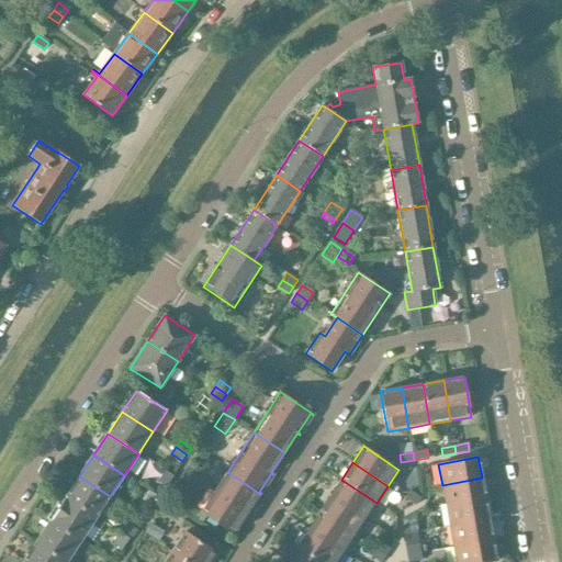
[(200,473),(189,465),(183,473),(194,480),(200,473)]
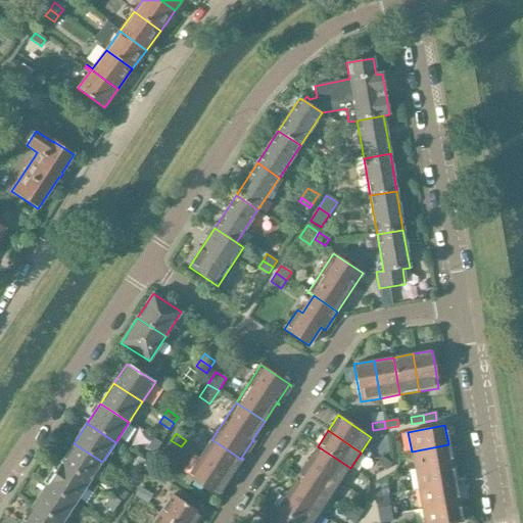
[(148,446),(153,449),(158,442),(153,439),(148,446)]
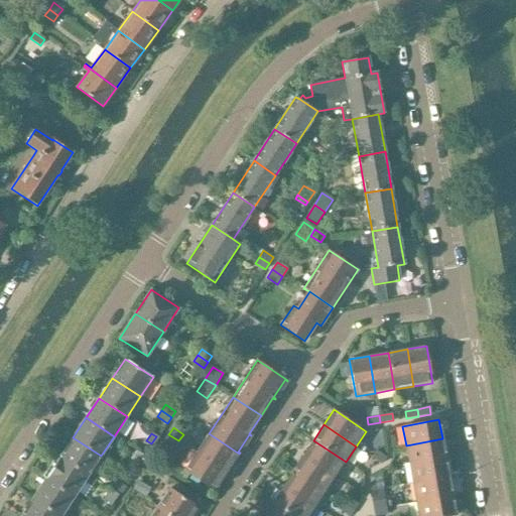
[(239,454),(209,433),(197,453),(227,473),(239,454)]
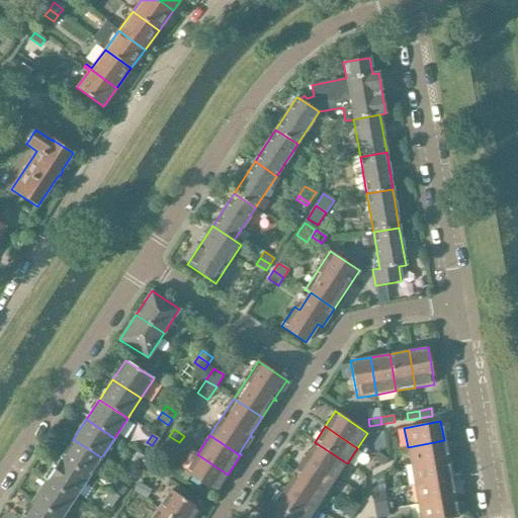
[(179,442),(169,436),(165,441),(176,448),(179,442)]
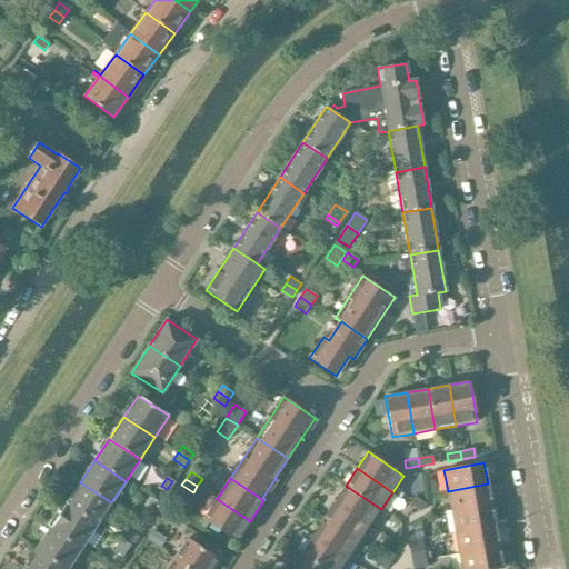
[(98,522),(111,502),(80,482),(67,502),(63,500),(62,502),(97,525),(98,522)]
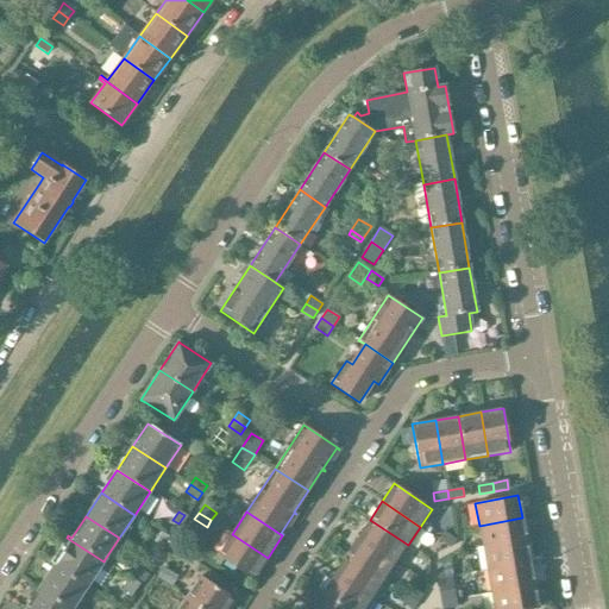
[(522,518),(479,526),(483,548),(526,540),(522,518)]
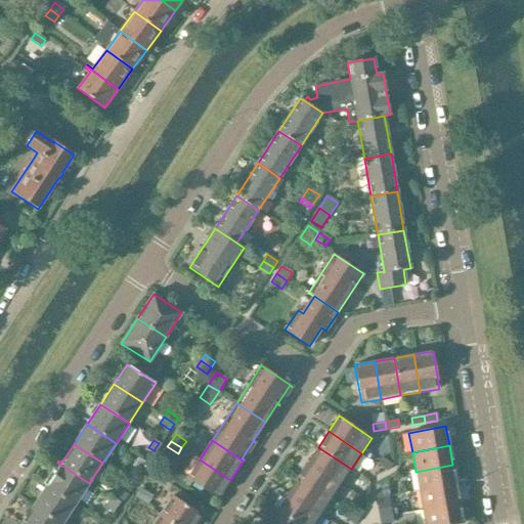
[(318,447),(308,463),(341,484),(351,469),(318,447)]
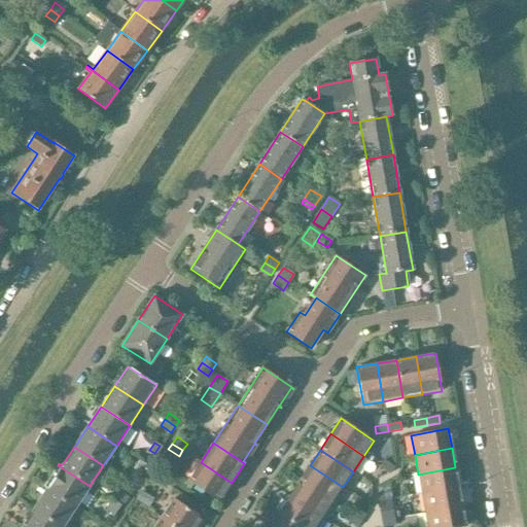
[(384,460),(379,466),(389,473),(394,467),(384,460)]
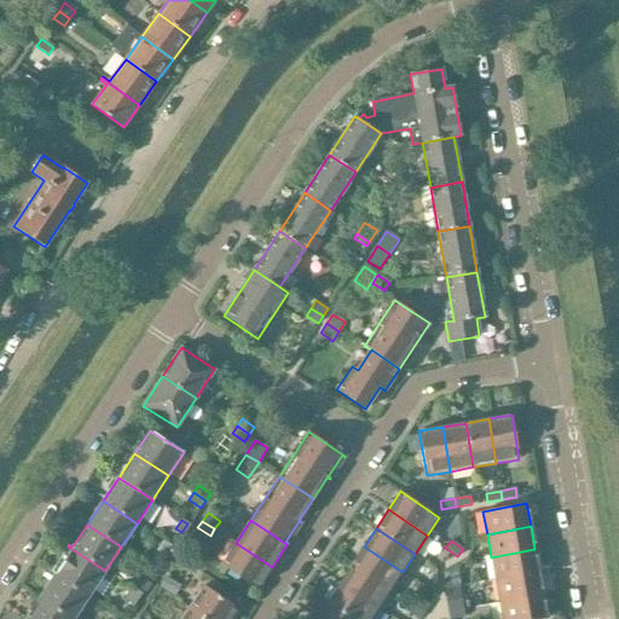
[(156,553),(163,557),(171,548),(162,542),(156,553)]
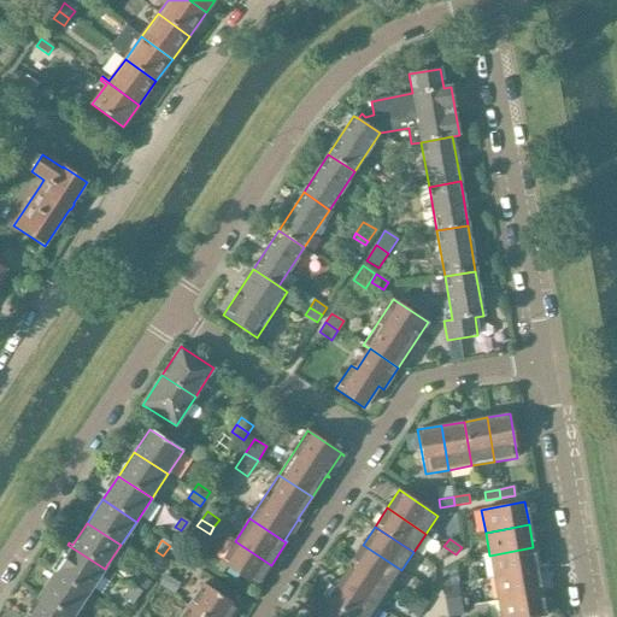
[(271,565),(235,541),(221,563),(257,587),(271,565)]
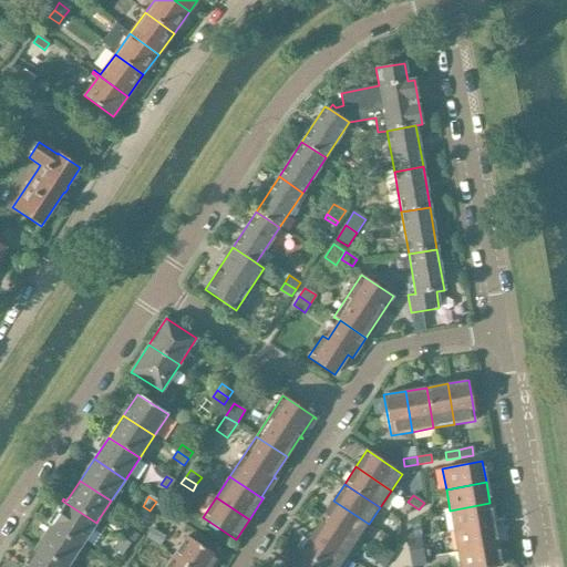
[(96,523),(62,501),(48,522),(82,545),(92,529),(101,535),(106,527),(98,521),(96,523)]
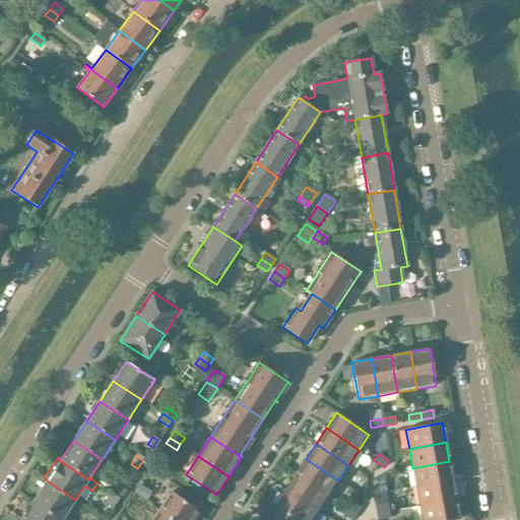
[(306,459),(296,474),(328,496),(338,480),(306,459)]
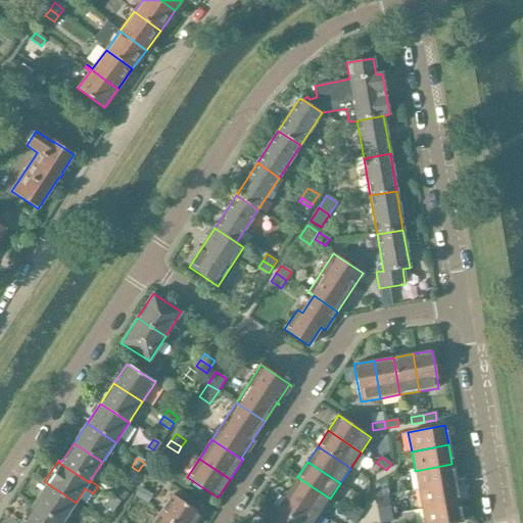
[(452,464),(415,471),(419,490),(456,483),(452,464)]
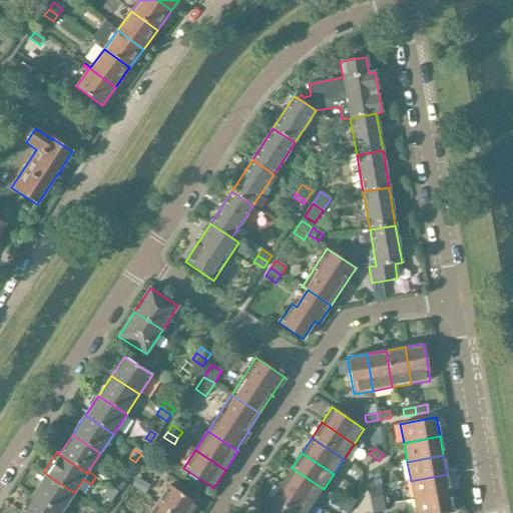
[(292,468),(282,483),(314,505),(324,489),(292,468)]
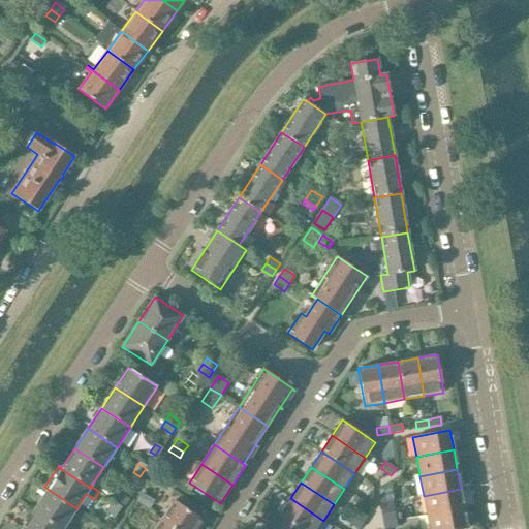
[(47,495),(36,510),(63,528),(76,508),(44,487),(43,489),(49,492),(47,495)]
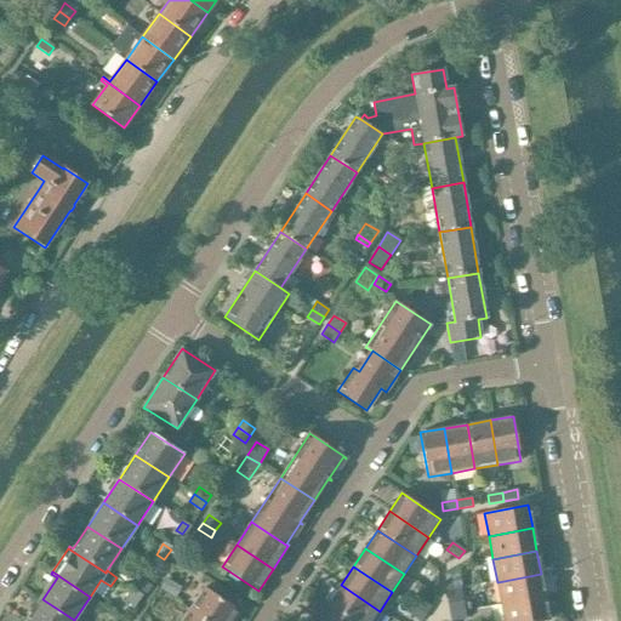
[(541,574),(497,582),(501,604),(545,597),(541,574)]
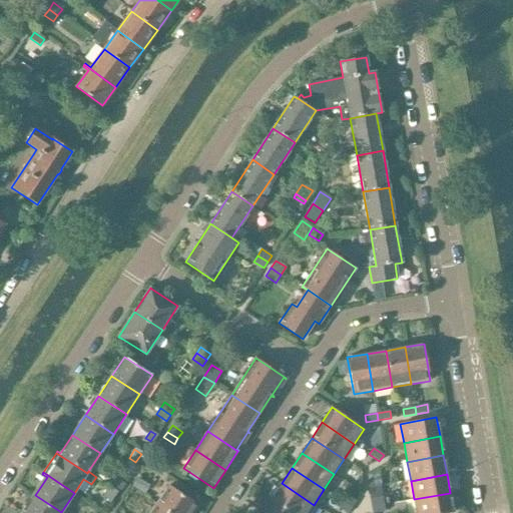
[(114,478),(110,484),(120,491),(124,484),(114,478)]
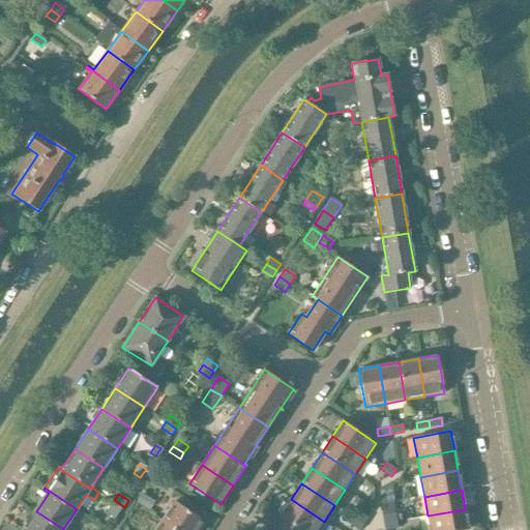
[(393,504),(392,495),(380,497),(381,505),(393,504)]
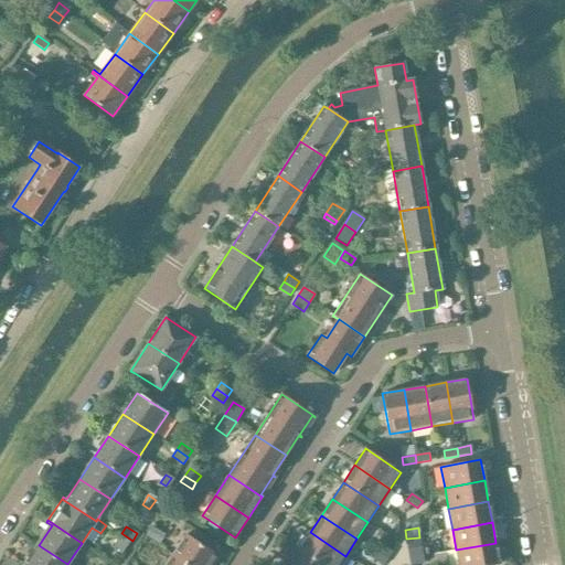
[(310,532),(299,548),(323,564),(339,564),(345,556),(310,532)]
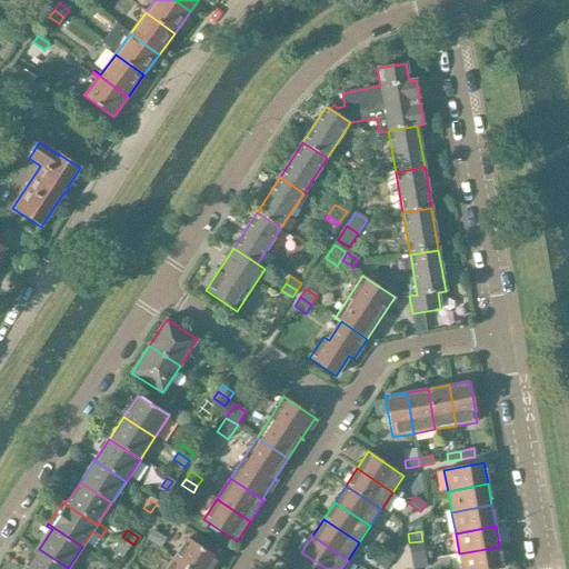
[(187,538),(173,559),(188,568),(213,568),(220,560),(187,538)]
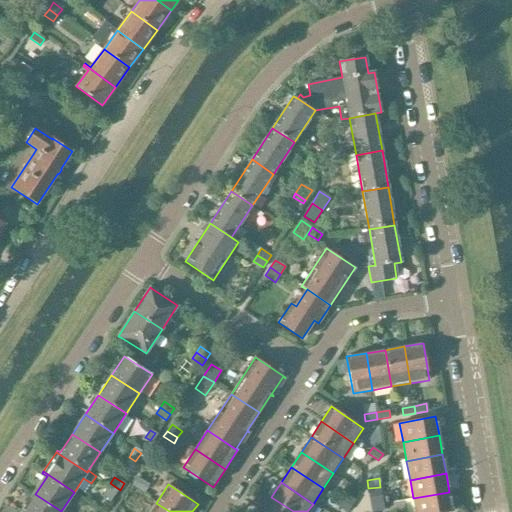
[(110,485),(102,497),(110,503),(118,491),(110,485)]
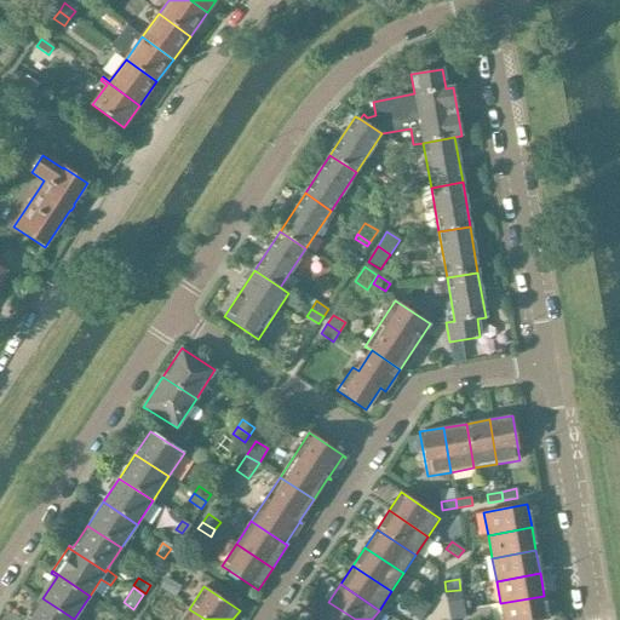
[(544,596),(500,603),(503,619),(545,619),(549,619),(544,596)]
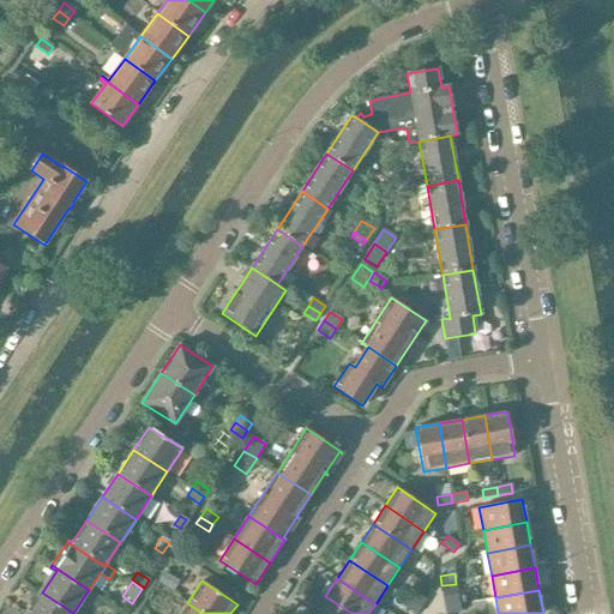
[(413,591),(408,600),(420,608),(426,600),(413,591)]
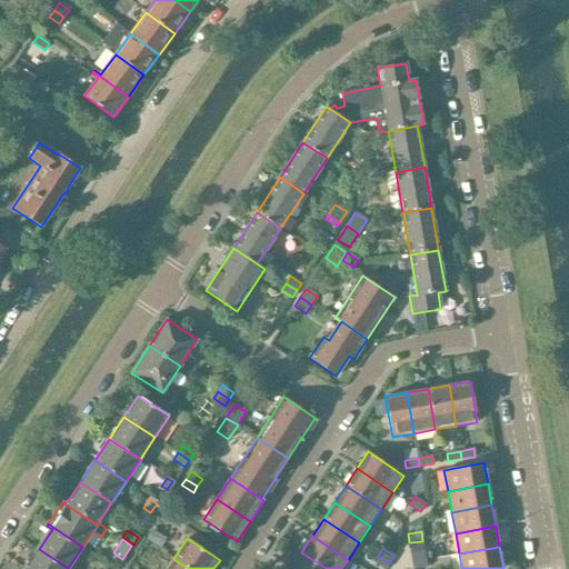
[(39,549),(25,568),(67,568),(68,568),(39,549)]
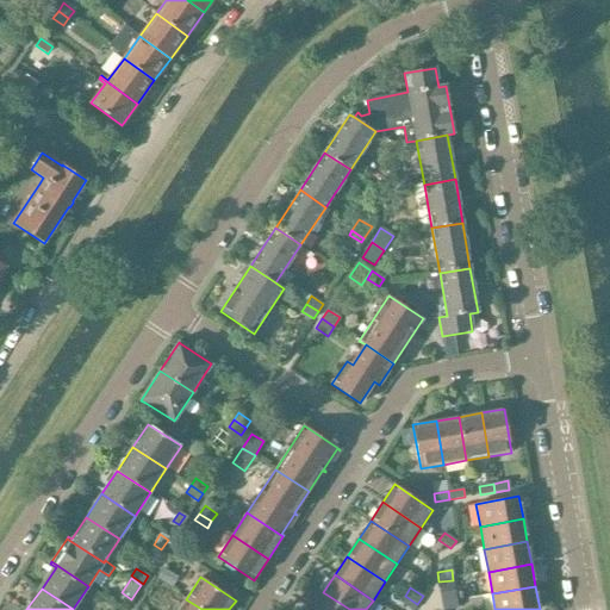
[(440,593),(441,603),(455,601),(454,591),(440,593)]
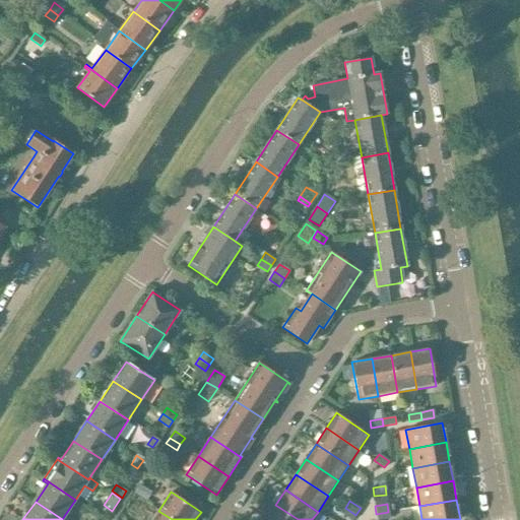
[(298,519),(275,505),(265,519),(298,519)]
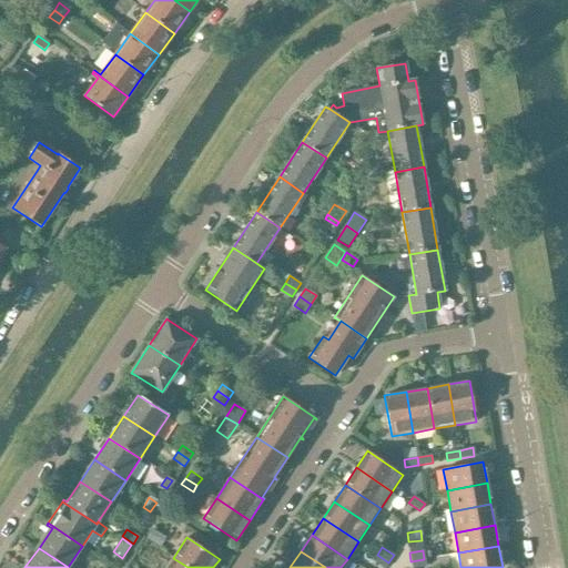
[(384,567),(388,563),(377,555),(373,560),(383,567),(384,567)]
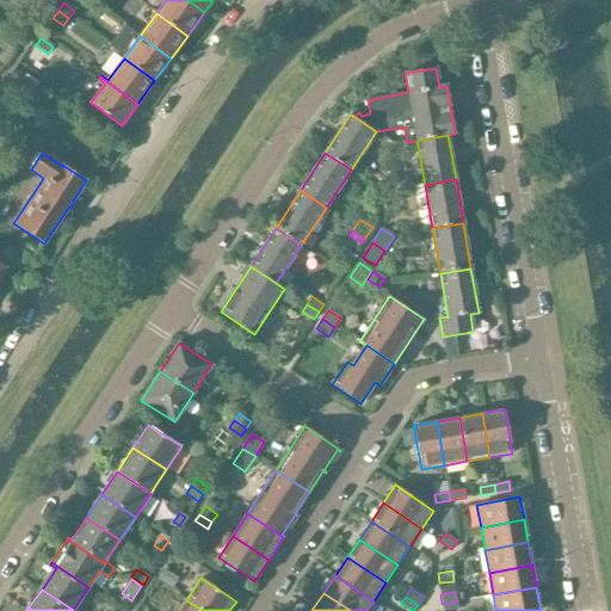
[(202,610),(186,600),(178,610),(202,610)]
